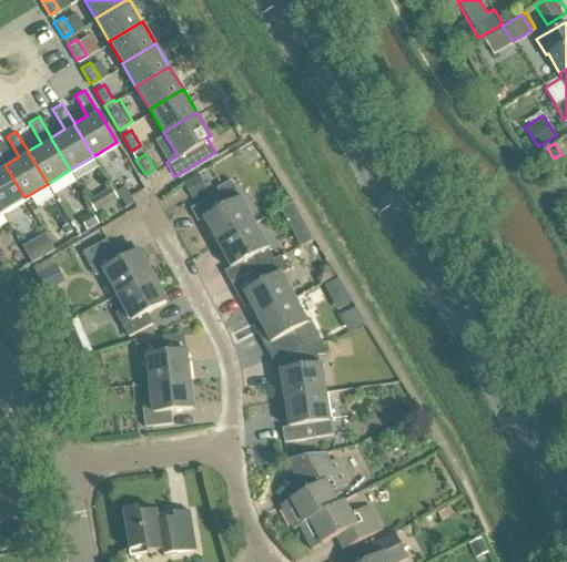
[(0,207),(2,212),(24,197),(6,166),(6,165),(0,155),(0,207)]
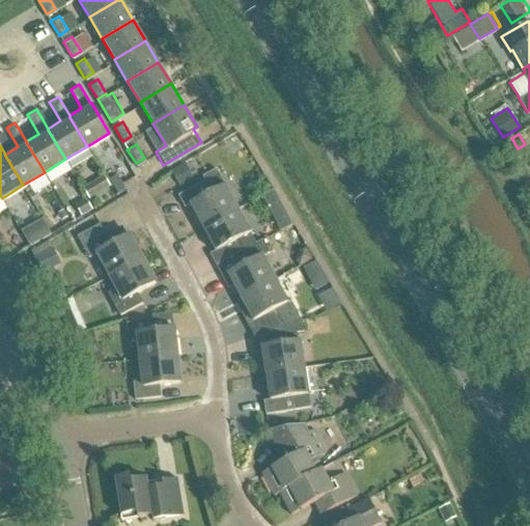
[(172,167),(178,181),(190,174),(184,161),(172,167)]
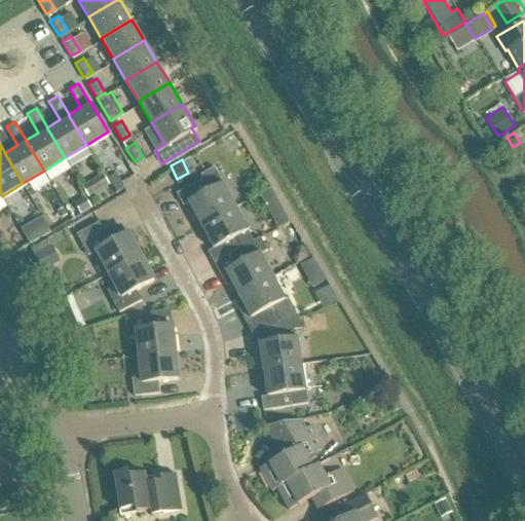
[(235,206),(222,181),(214,164),(199,172),(202,176),(176,189),(182,201),(186,199),(199,224),(235,206)]
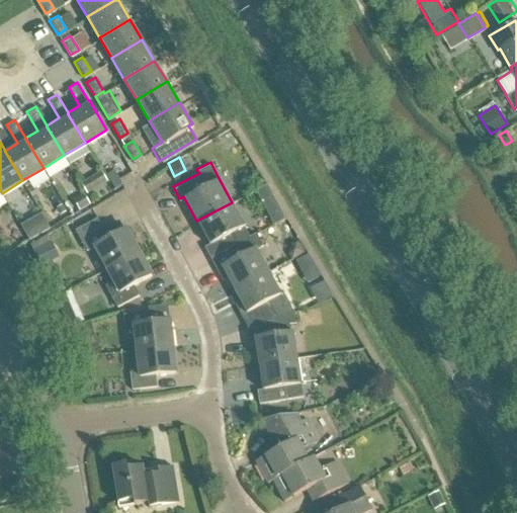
[(100,169),(80,181),(86,191),(106,179),(100,169)]
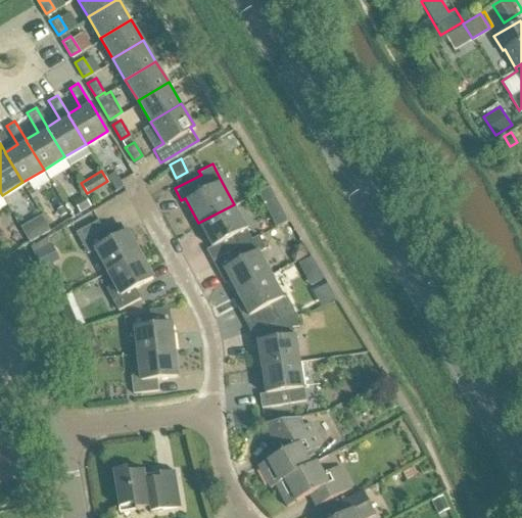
[(80,210),(90,204),(84,193),(73,199),(80,210)]
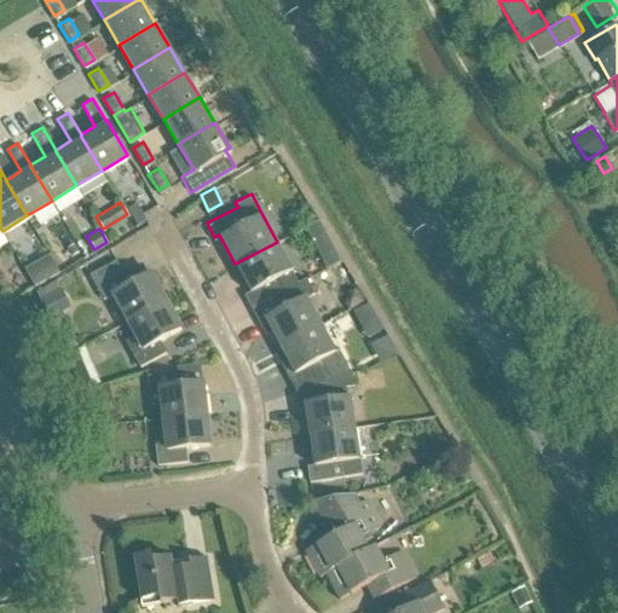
[(71,254),(79,250),(74,242),(67,246),(71,254)]
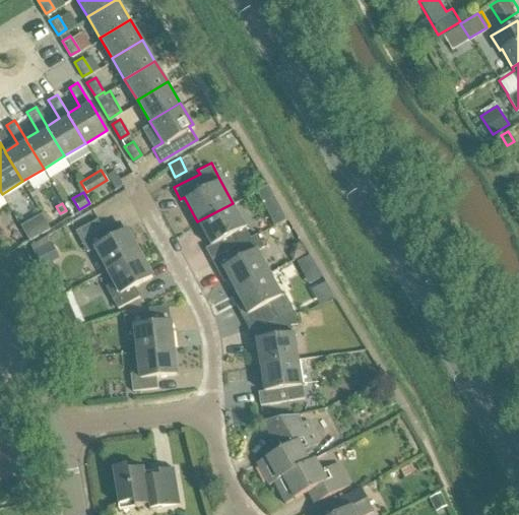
[(244,224),(233,203),(197,221),(209,243),(204,245),(211,258),(257,233),(255,231),(249,235),(244,224)]
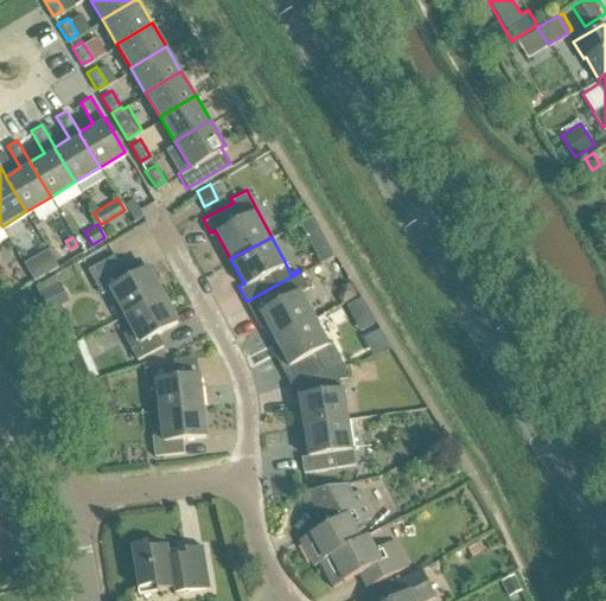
[(27,279),(51,263),(42,248),(18,262),(27,279)]
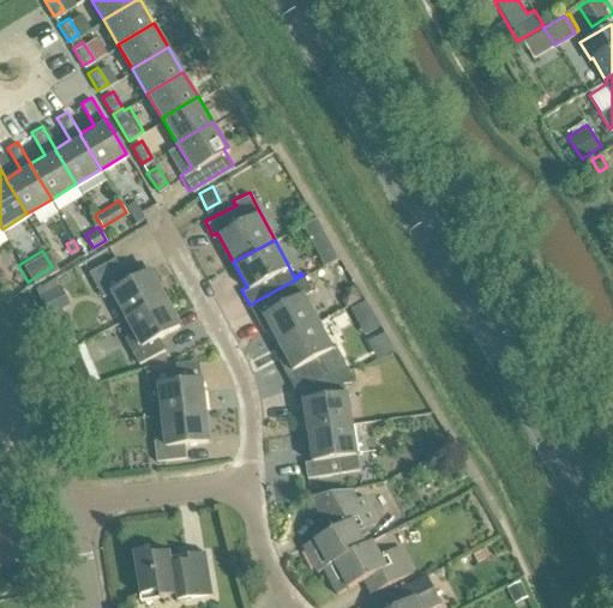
[(163,299),(148,268),(127,277),(115,253),(89,266),(95,281),(101,293),(110,288),(126,318),(163,299)]
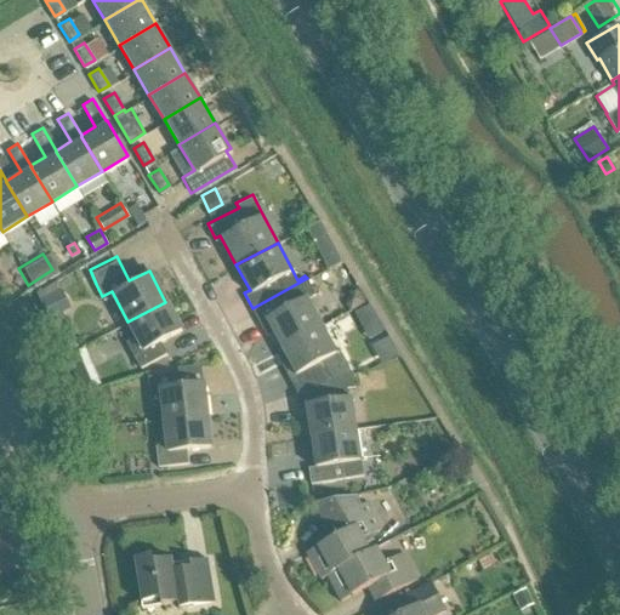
[(313,291),(307,278),(252,308),(259,319),(265,317),(280,347),(322,324),(305,295),(313,291)]
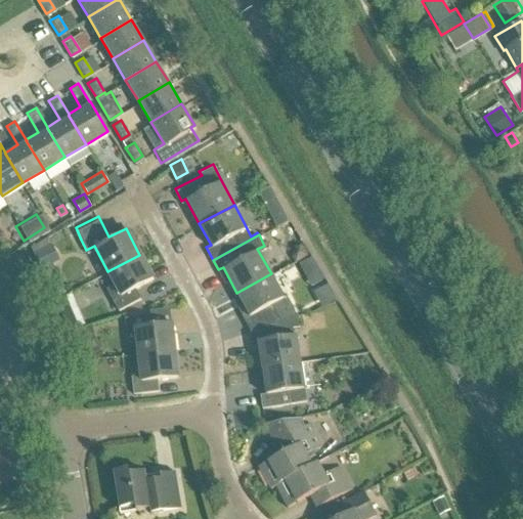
[(47,235),(30,245),(45,274),(55,269),(52,262),(59,258),(47,235)]
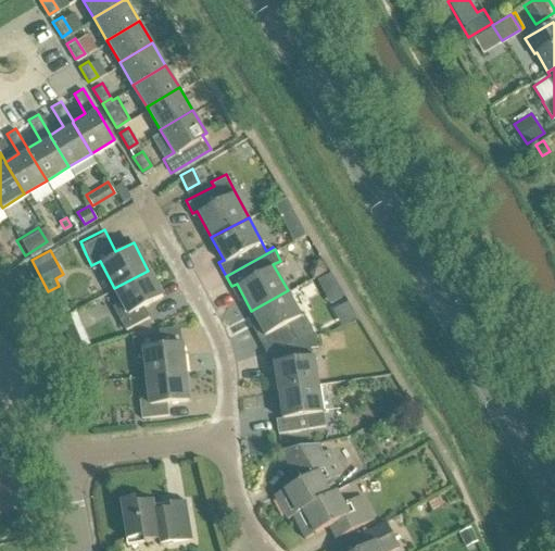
[(313,277),(326,270),(318,257),(311,261),(310,271),(313,277)]
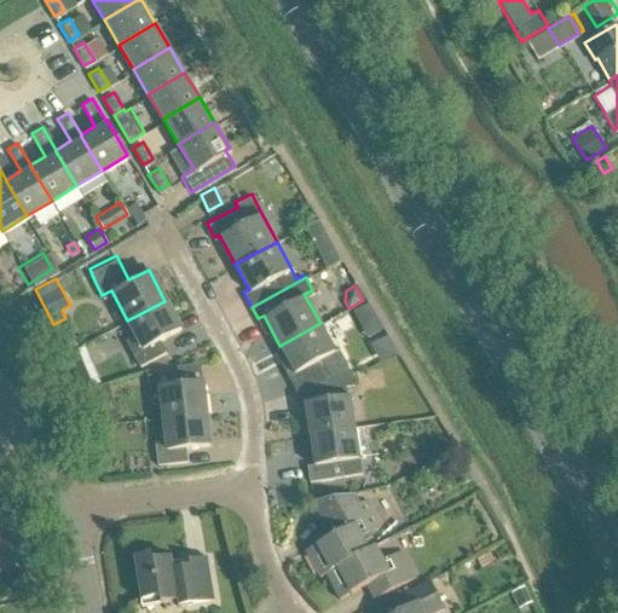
[(157,336),(177,325),(165,301),(127,321),(133,334),(123,340),(136,362),(163,348),(157,336)]
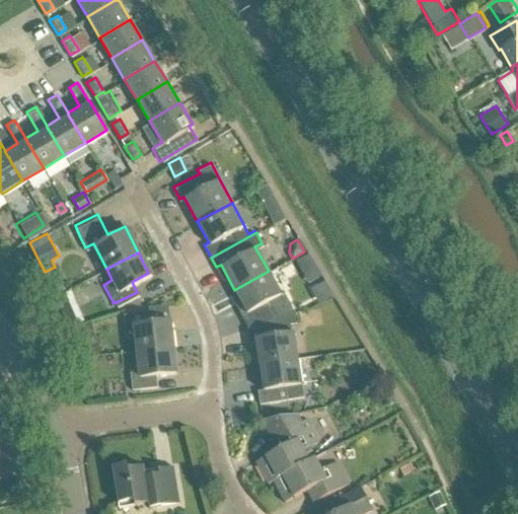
[(280,292),(269,271),(234,290),(245,310),(240,313),(246,324),(247,326),(293,310),(293,308),(292,309),(283,292),(284,292),(283,291),(280,292)]
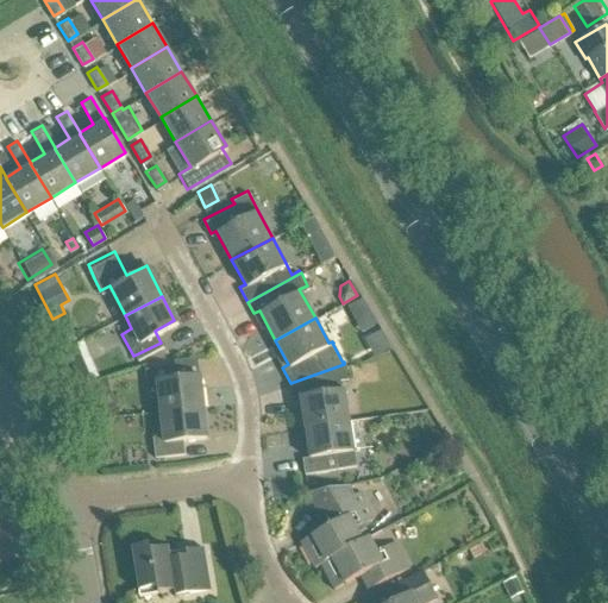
[(381,330),(369,335),(377,352),(389,345),(381,330)]
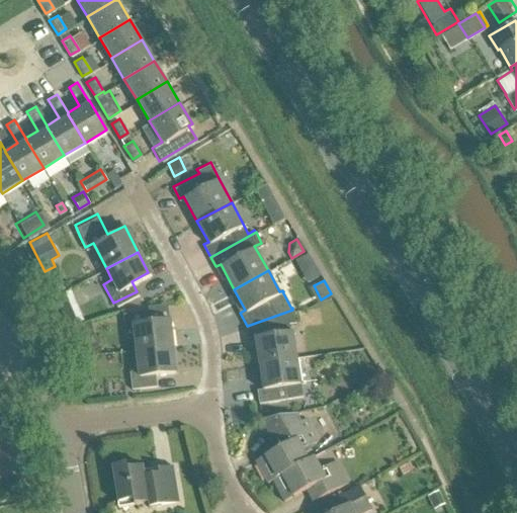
[(64,323),(76,318),(66,289),(53,293),(64,323)]
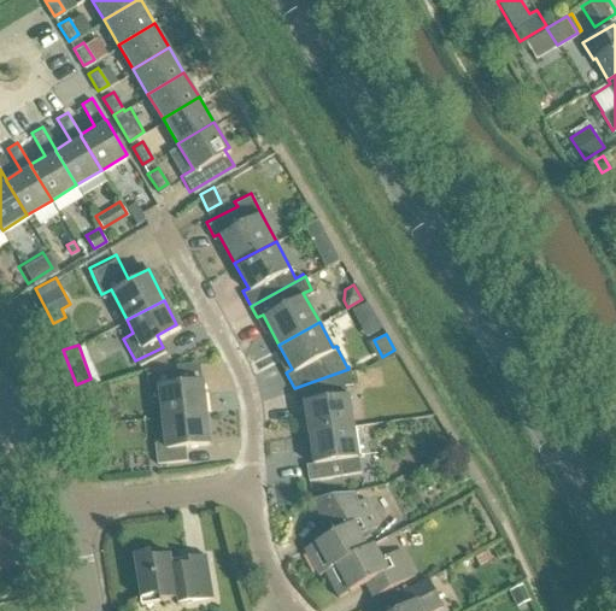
[(344,385),(351,383),(348,369),(294,388),(297,401),(303,400),(308,432),(353,424),(348,394),(345,394),(344,385)]
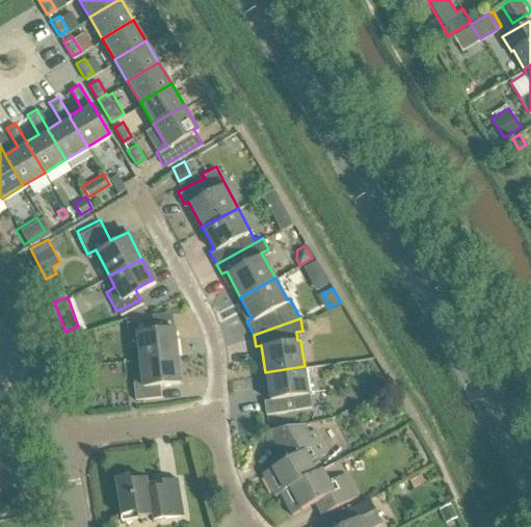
[(134,333),(138,359),(175,354),(170,326),(150,330),(148,319),(124,322),(126,334),(134,333)]
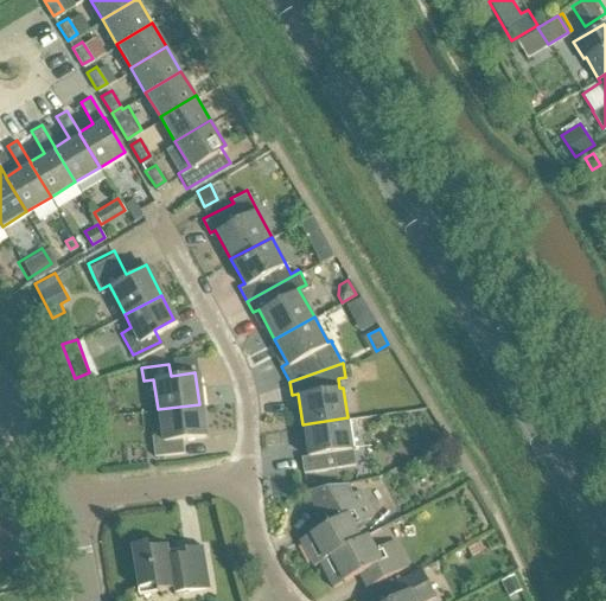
[(88,402),(112,395),(106,375),(81,383),(88,402)]
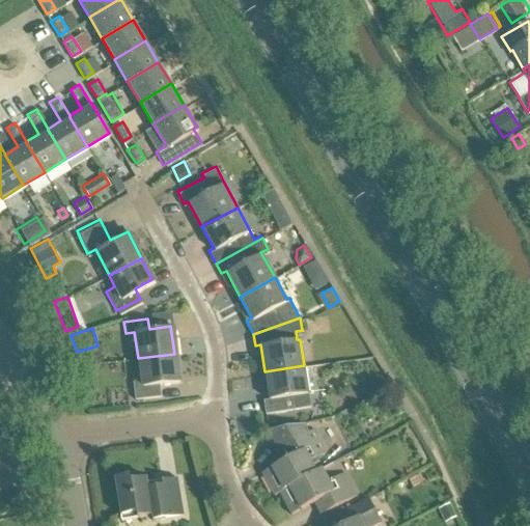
[(178,378),(174,354),(138,358),(142,383),(133,385),(135,397),(159,393),(157,382),(178,378)]
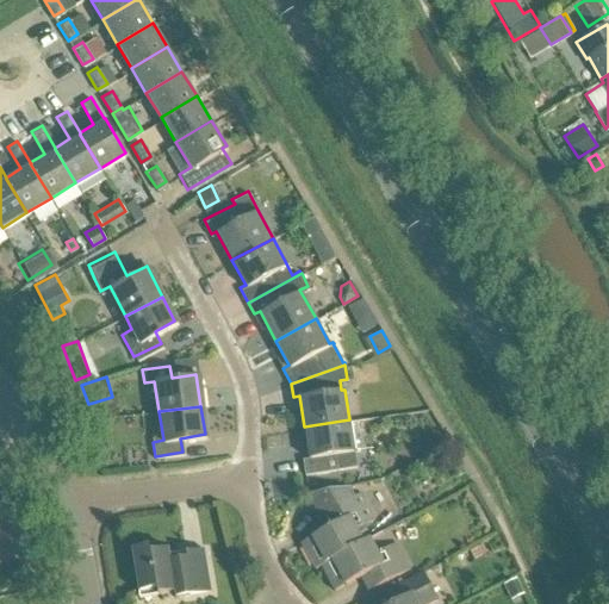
[(354,448),(349,419),(304,427),(309,456),(303,458),(305,471),(358,464),(355,448),(354,448)]
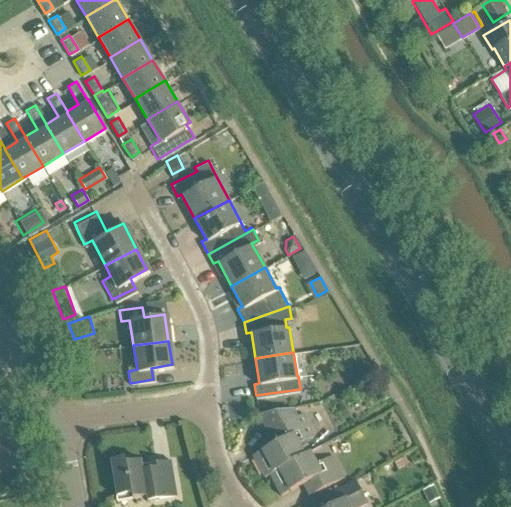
[(268,472),(268,473),(309,451),(308,450),(303,452),(297,442),(313,434),(301,411),(297,414),(294,407),(257,413),(266,430),(272,442),(252,454),(263,475),(268,472)]
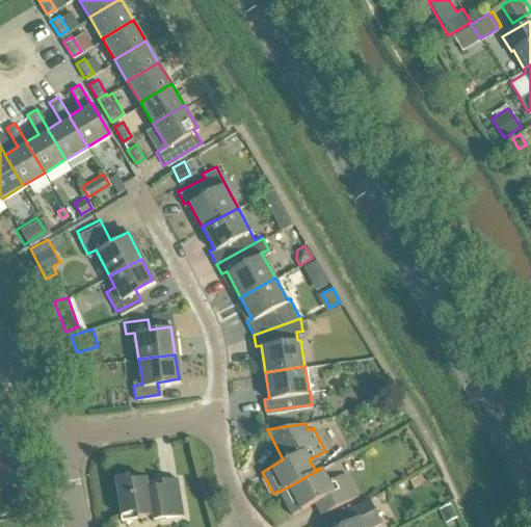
[(326,480),(321,469),(279,492),(290,514),(312,501),(319,514),(356,494),(344,471),(326,480)]
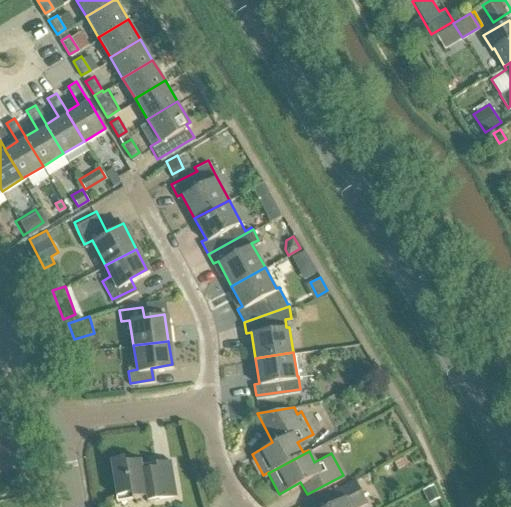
[(146,498),(175,493),(169,457),(140,462),(140,459),(125,461),(124,456),(110,458),(116,499),(145,494),(146,498)]
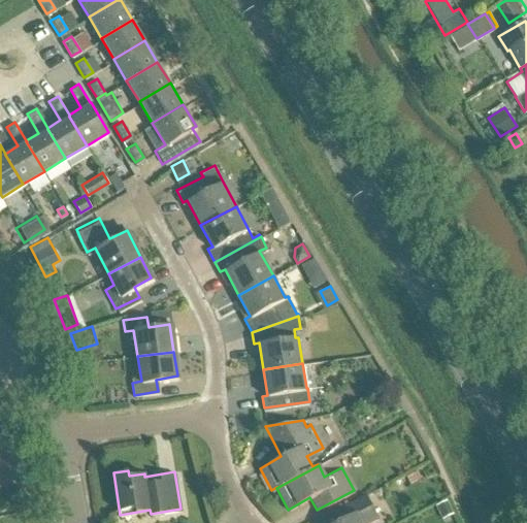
[(417,470),(412,474),(415,480),(420,477),(417,470)]
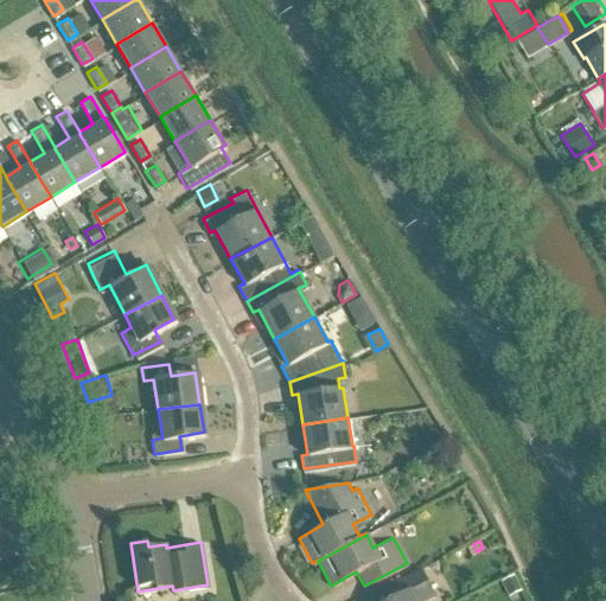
[(387,600),(422,600),(437,594),(422,568),(386,587),(391,599),(387,600)]
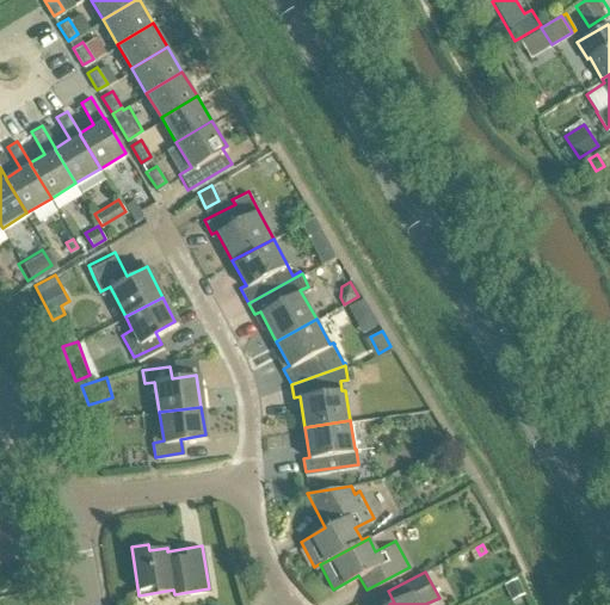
[(516,578),(505,584),(512,598),(524,592),(516,578)]
